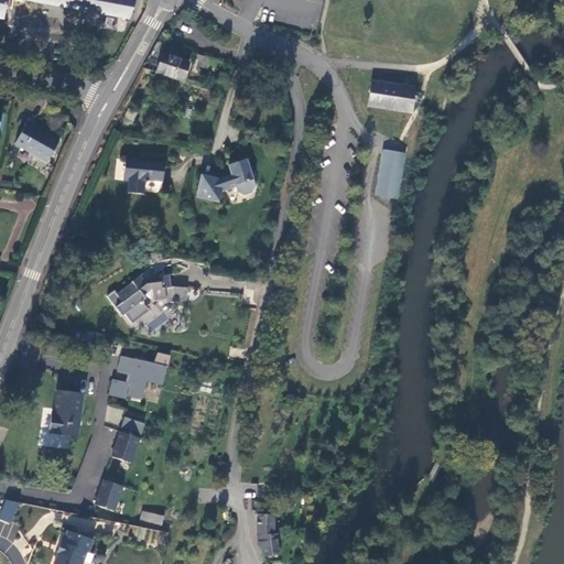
[(136,0),(28,0),(29,0),(129,20),(136,0)]
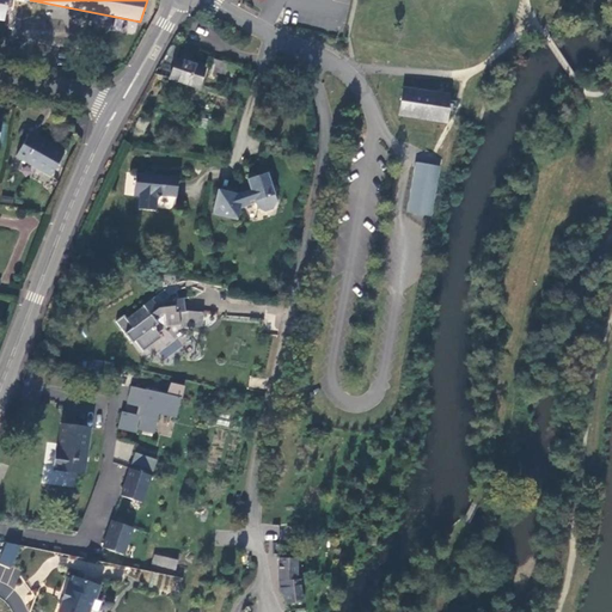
[(179,48),(171,44),(155,73),(170,78),(169,79),(199,89),(206,68),(176,59),(179,48)]
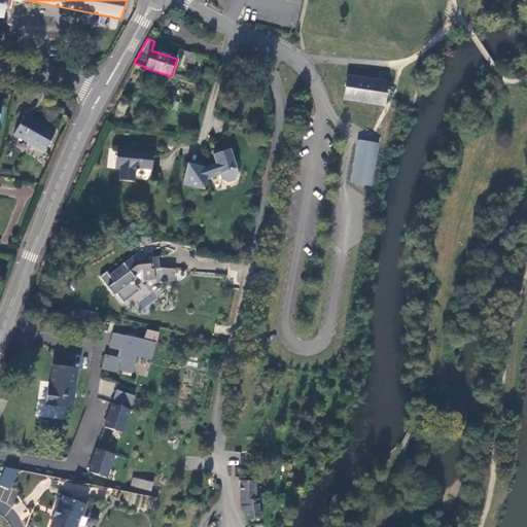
[(190,53),(183,50),(179,61),(187,64),(190,53)]
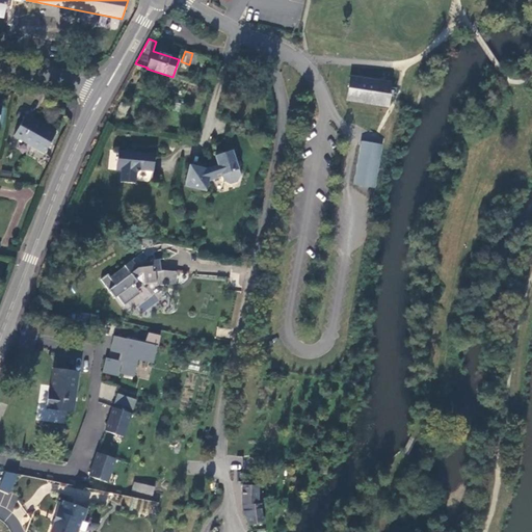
[(192,53),(189,64),(201,68),(205,57),(192,53)]
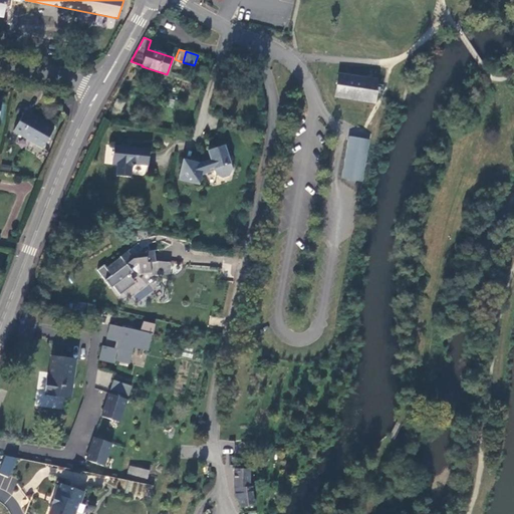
[(205,80),(208,69),(200,67),(197,78),(205,80)]
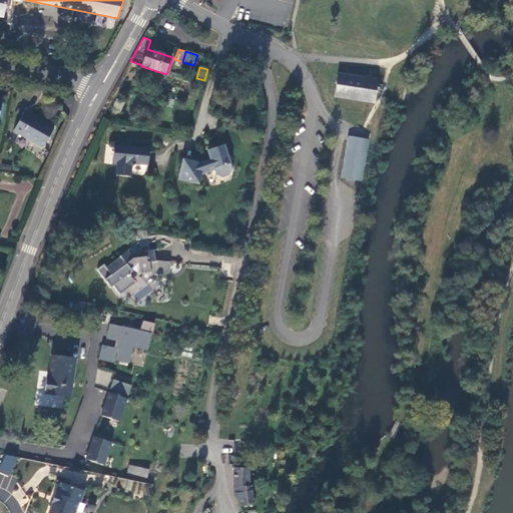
[(375,103),(377,80),(338,73),(334,97),(375,103)]
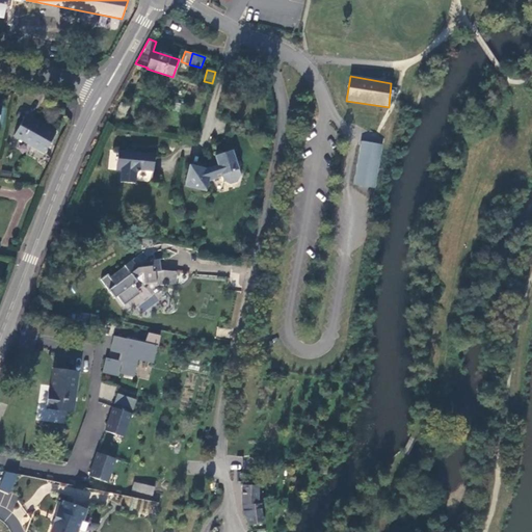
[(129,106),(121,102),(112,121),(121,124),(129,106)]
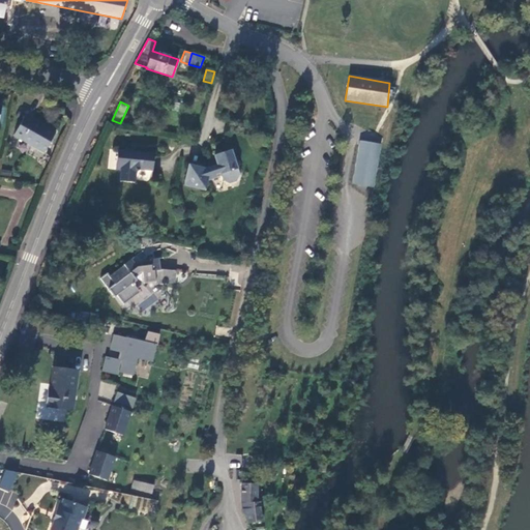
[(56,133),(25,115),(13,136),(45,152),(56,133)]
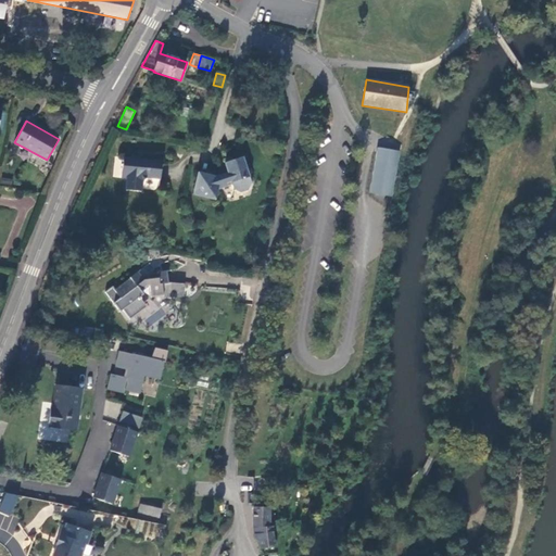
[(377,148),(370,193),(391,197),(400,152),(377,148)]
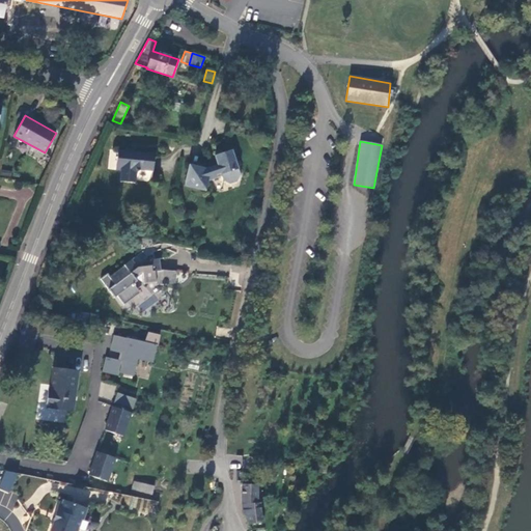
[(155,156),(119,147),(115,168),(120,170),(118,182),(134,185),(136,173),(142,170),(150,172),(155,156)]
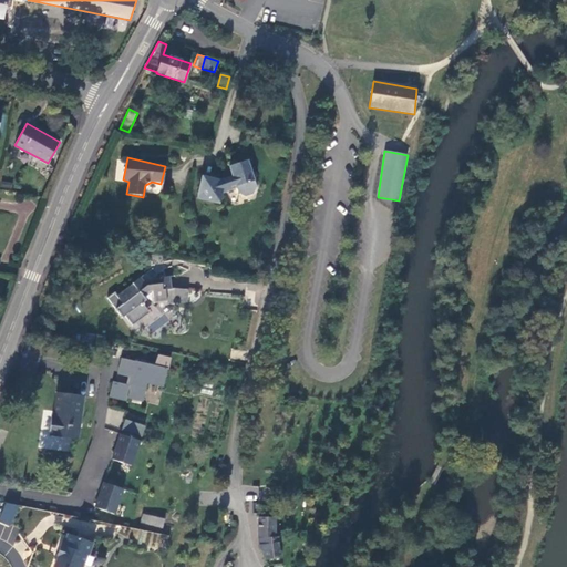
[(219,181),(200,176),(195,199),(219,205),(223,191),(234,186),(238,194),(245,197),(253,194),(256,187),(254,179),(255,176),(253,171),(250,169),(246,161),(228,166),(232,176),(219,181)]
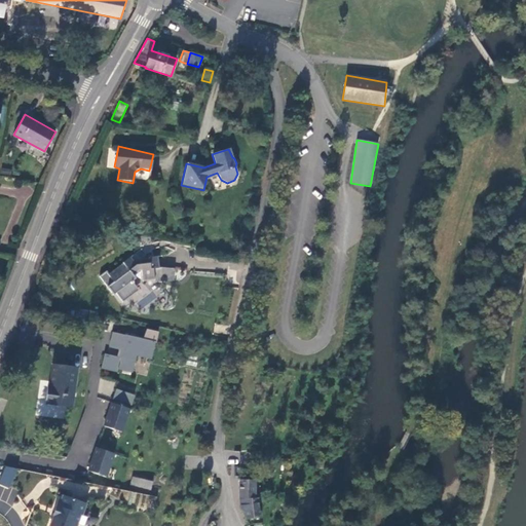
[(143,280),(155,279),(154,268),(159,268),(158,256),(149,257),(149,259),(141,260),(141,264),(136,264),(130,257),(122,263),(123,264),(109,275),(107,272),(100,277),(114,295),(116,293),(123,303),(138,291),(135,286),(134,276),(140,271),(142,271),(143,280)]
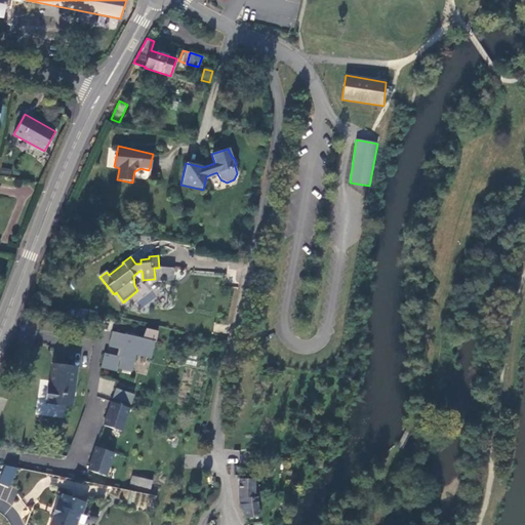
[(154,268),(155,279),(155,281),(172,281),(173,268),(159,268),(154,268)]
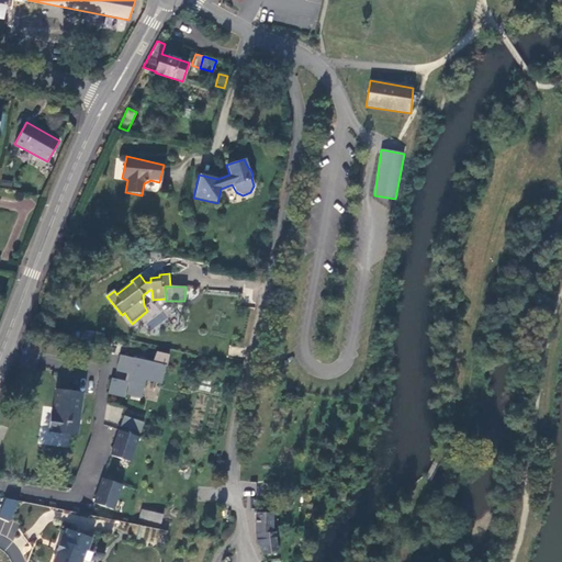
[(154,360),(167,363),(170,353),(157,350),(154,360)]
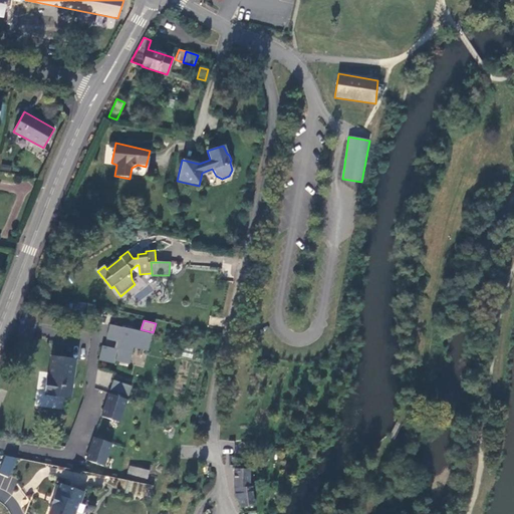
[(106,339),(117,342),(121,327),(110,324),(106,339)]
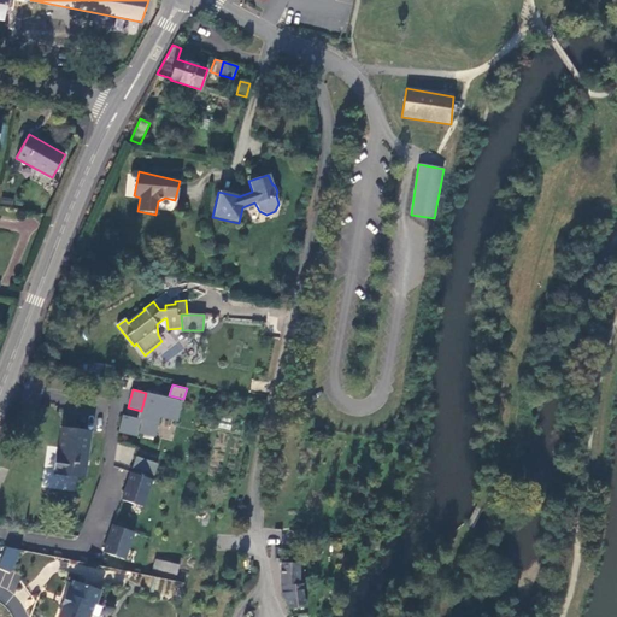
[(177,422),(182,401),(146,393),(141,411),(145,412),(142,421),(122,416),(118,433),(136,438),(137,434),(154,438),(157,424),(154,423),(156,417),(177,422)]
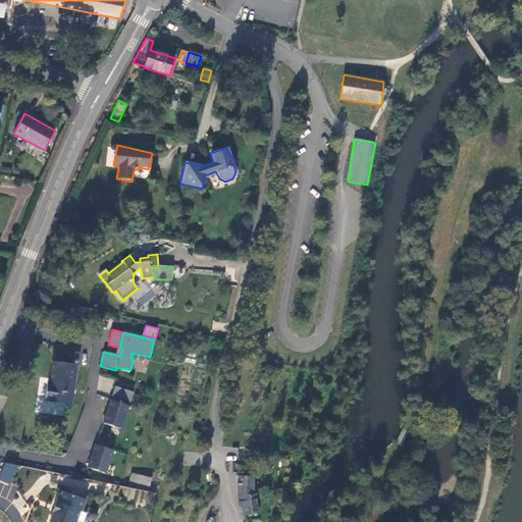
[(71,405),(77,365),(67,364),(53,361),(49,383),(47,383),(45,402),(71,405)]
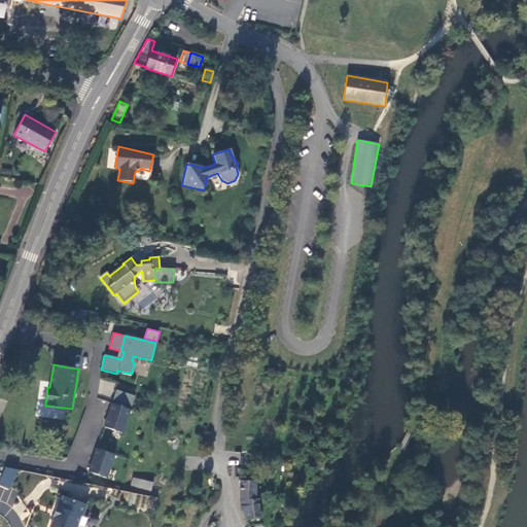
[(131,407),(134,396),(116,390),(113,400),(131,407)]
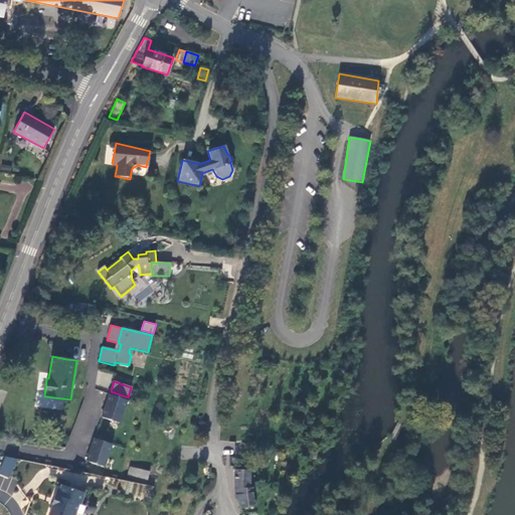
[(120,422),(128,400),(110,394),(102,416),(120,422)]
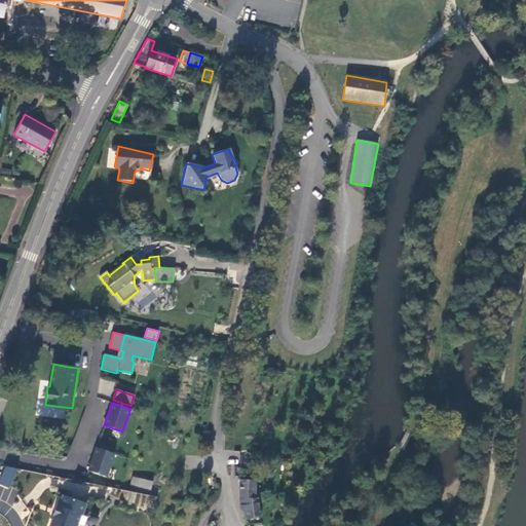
[(107,477),(114,454),(96,448),(88,471),(107,477)]
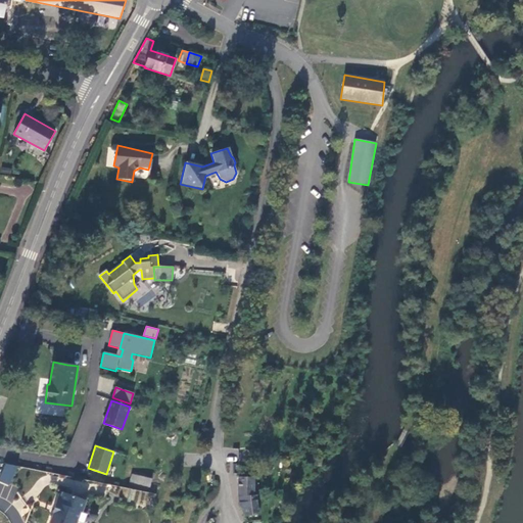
[(253,454),(242,454),(241,462),(252,463),(253,454)]
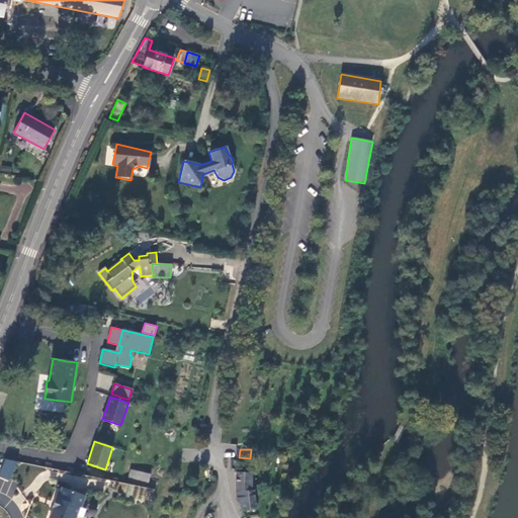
[(0,477),(10,482),(17,462),(5,457),(0,469),(0,477)]
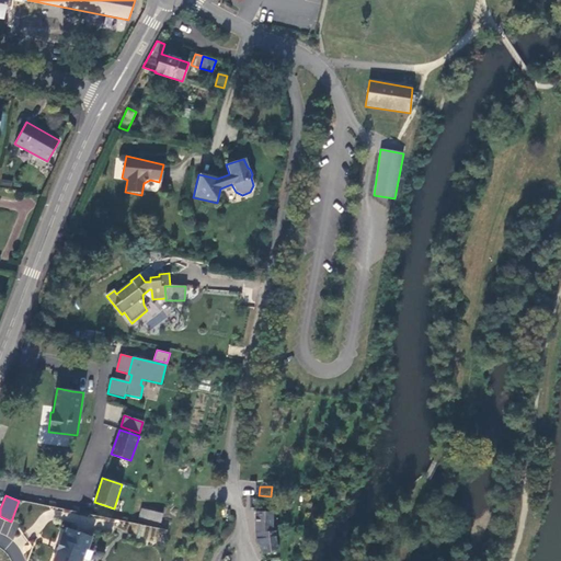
[(261,511),(256,511),(255,531),(256,538),(258,539),(258,544),(262,545),(263,552),(278,550),(276,530),(273,530),(274,512),(268,511),(270,510),(270,507),(270,505),(267,504),(265,503),(263,503),(261,504),(260,506),(260,510),(261,511)]
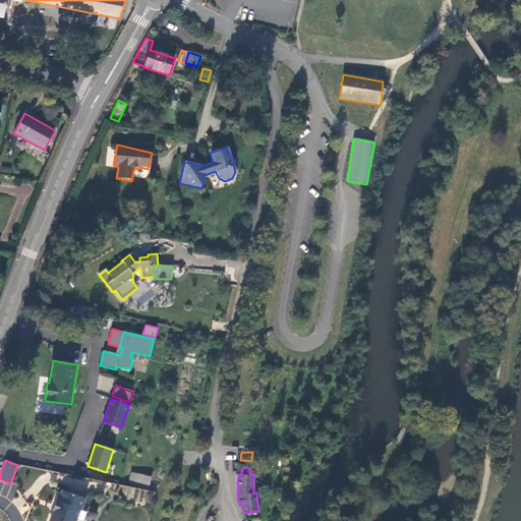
[(152,478),(131,473),(128,483),(149,488),(152,478)]
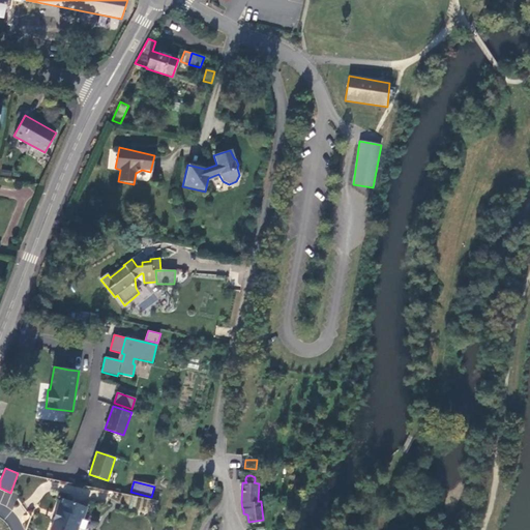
[(52,529),(53,529),(54,529),(76,529),(77,527),(76,526),(79,517),(83,519),(87,506),(64,499),(62,506),(59,505),(54,521),(55,521),(52,529)]
